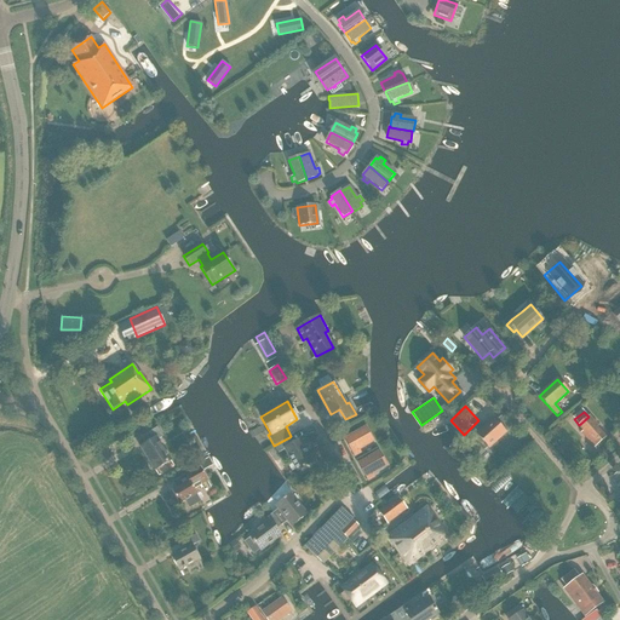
[(579,425),(579,426),(586,435),(585,436),(591,445),(602,434),(596,428),(598,425),(590,415),(589,417),(579,425)]
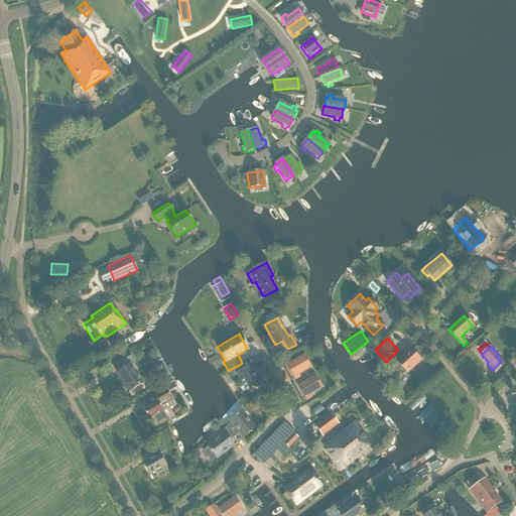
[(406,372),(420,360),(411,350),(397,362),(393,366),(402,376),(406,372)]
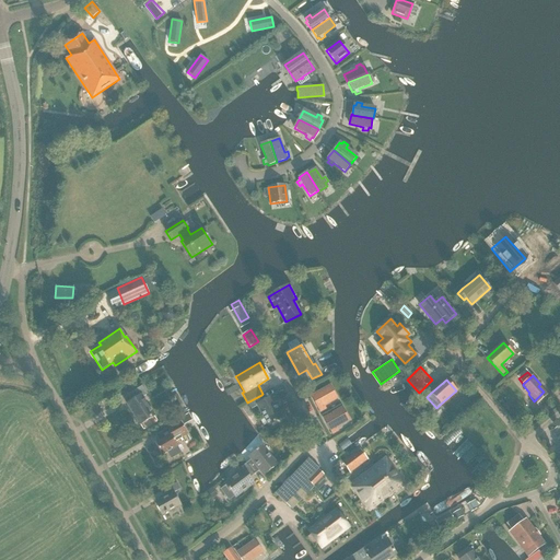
[(319,411),(325,408),(326,408),(325,406),(338,398),(329,384),(311,395),(319,411)]
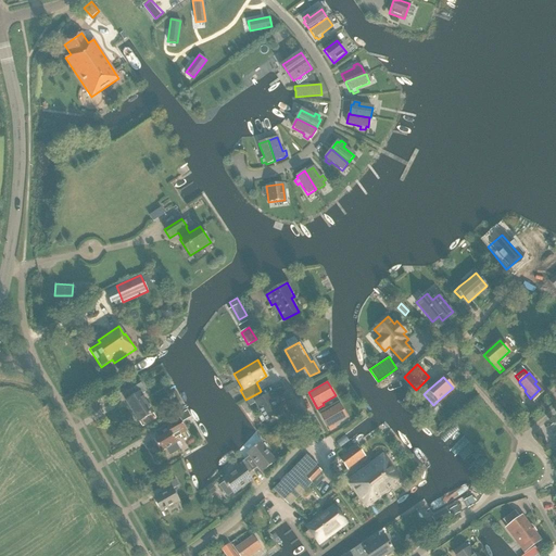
[(139,421),(153,413),(141,394),(147,391),(141,383),(127,392),(131,399),(126,401),(139,421)]
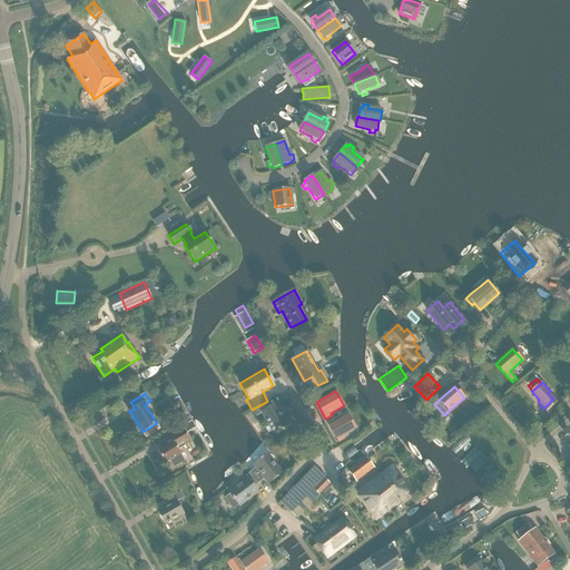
[(269,408),(266,402),(252,410),(255,416),(262,412),(273,432),(287,425),(275,404),(269,408)]
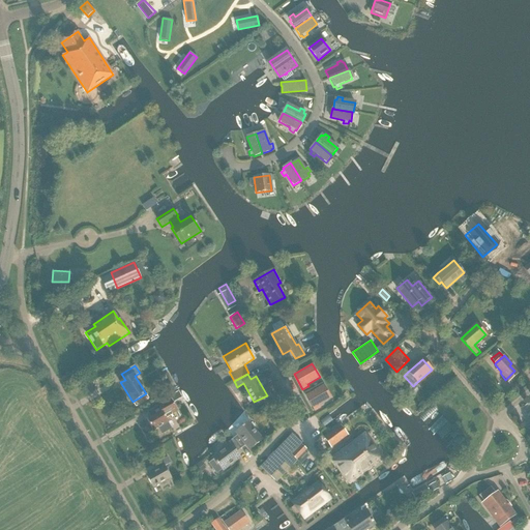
[(314,410),(319,407),(320,407),(319,405),(331,399),(324,385),(305,394),(314,410)]
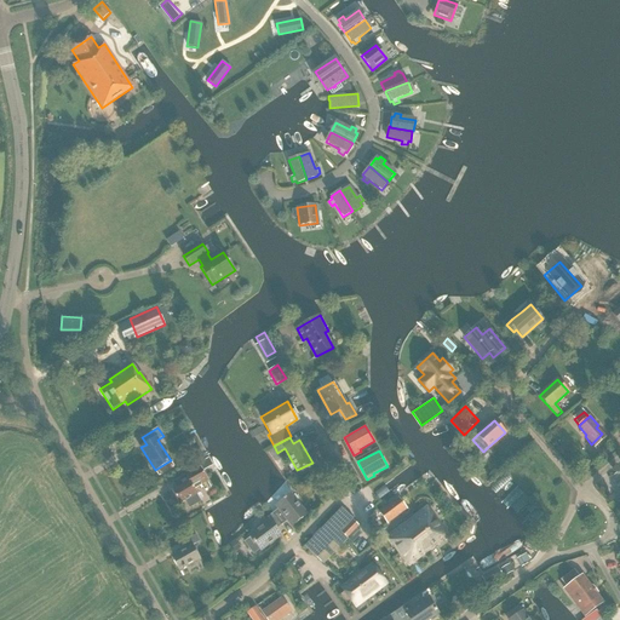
[(200,501),(196,495),(196,494),(194,489),(207,482),(199,468),(184,475),(189,482),(172,492),(179,505),(185,501),(189,509),(200,501)]
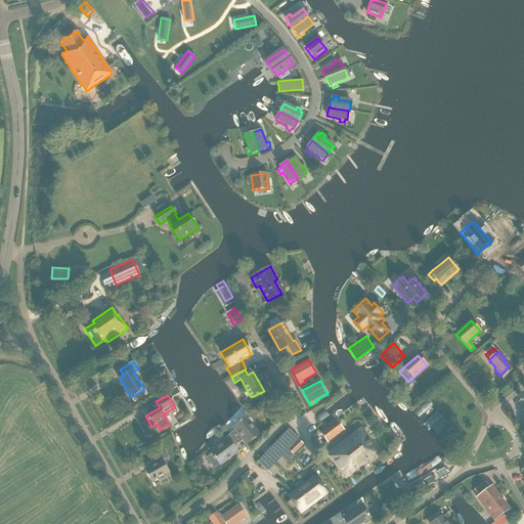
[(523,396),(518,401),(514,403),(515,403),(521,410),(523,407),(523,396)]
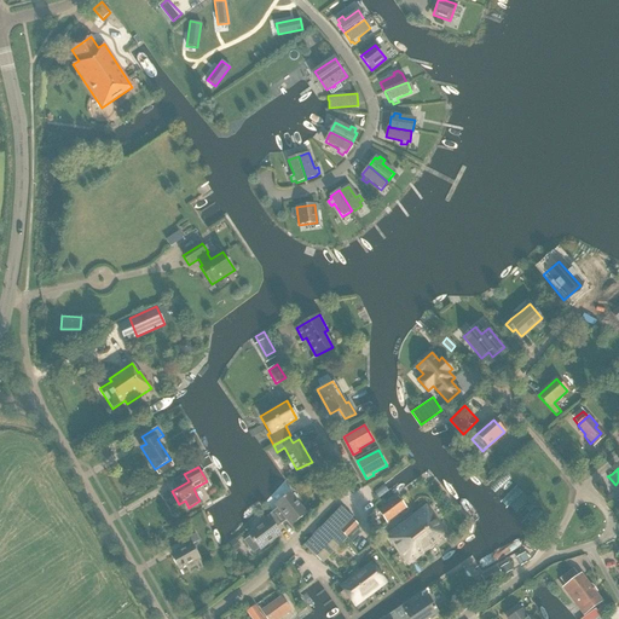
[(272,513),(282,524),(288,520),(291,525),(305,515),(289,495),(276,504),(278,508),(272,513)]
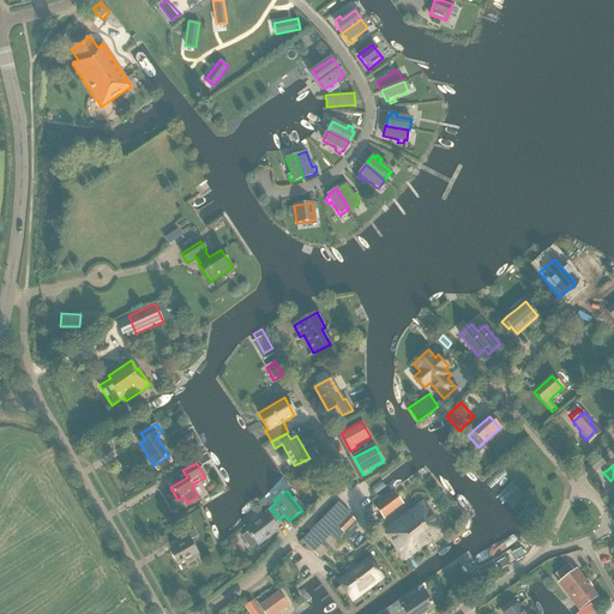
[(384,518),(403,504),(395,493),(375,507),(384,518)]
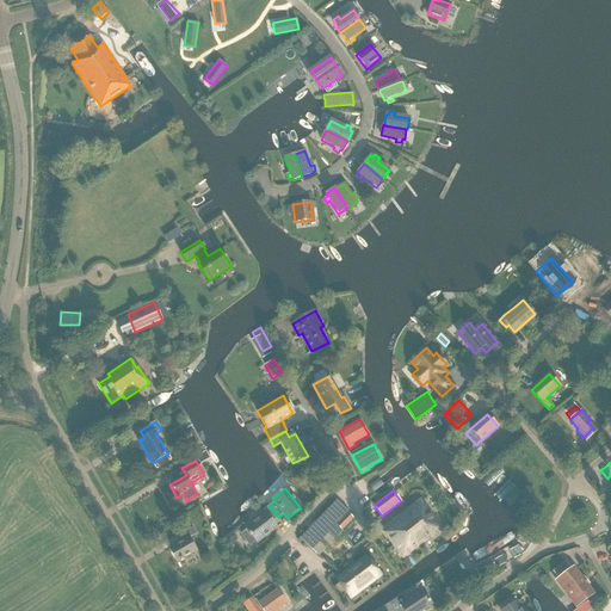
[(402,557),(442,529),(420,499),(382,529),(402,557)]
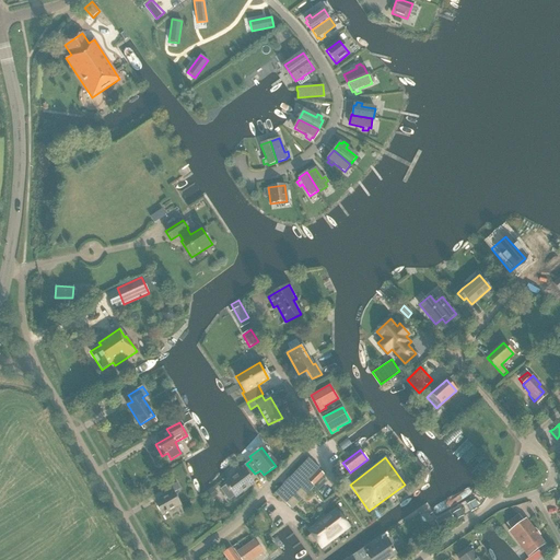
[(283,485),(275,493),(286,503),(307,480),(313,486),(324,475),(318,469),(308,458),(288,480),(283,485)]
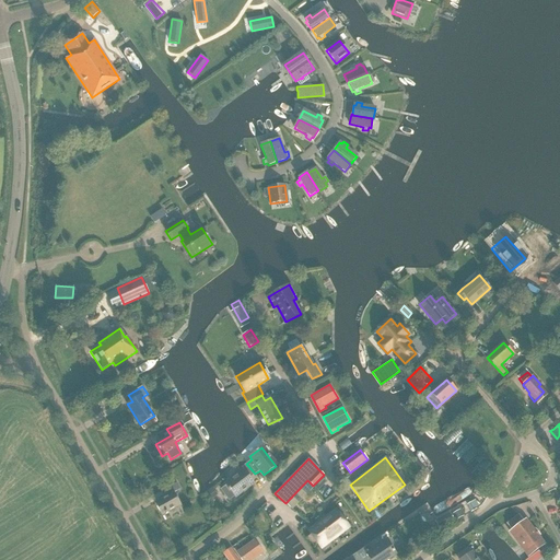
[(249,478),(255,474),(246,464),(241,468),(243,471),(225,485),(225,486),(220,490),(229,501),(234,497),(253,482),(249,478)]
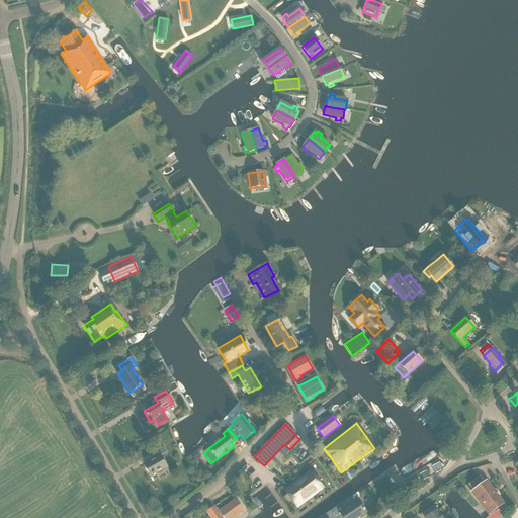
[(150,478),(167,467),(161,455),(166,452),(163,447),(151,453),(154,459),(143,465),(150,478)]
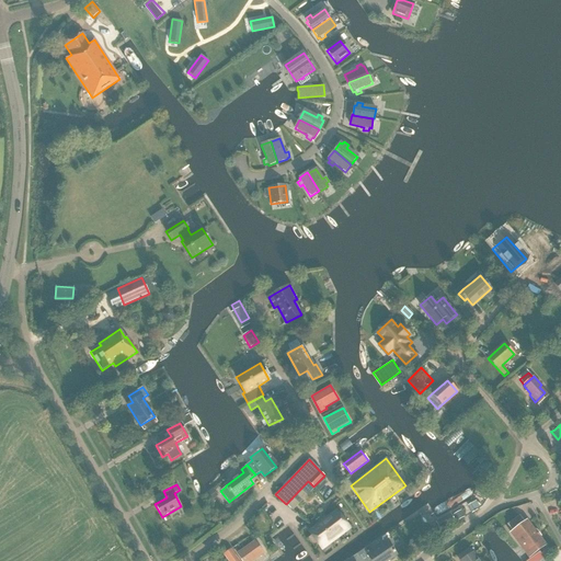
[(321,548),(348,528),(336,512),(309,531),(321,548)]
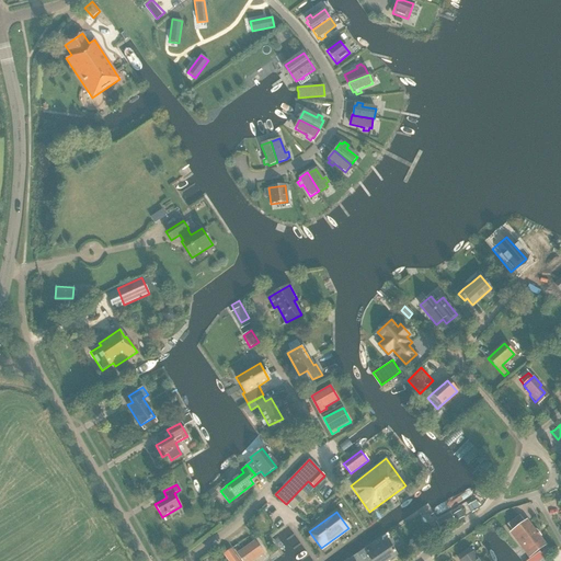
[(439,530),(455,522),(450,513),(435,522),(439,530)]
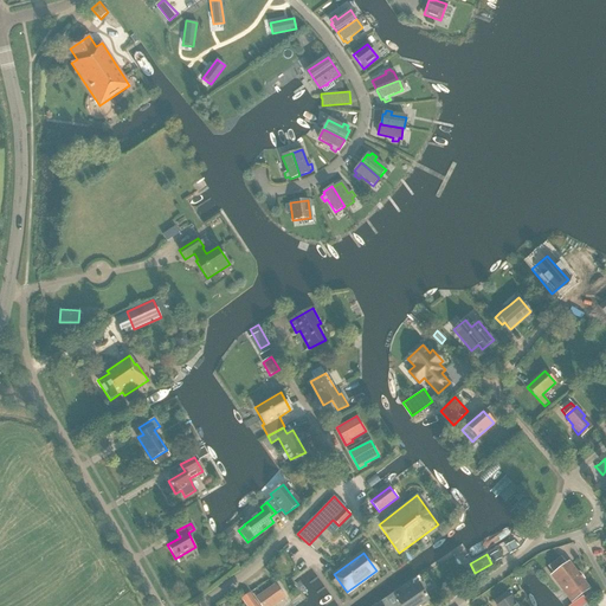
[(566,566),(561,559),(549,567),(554,574),(552,577),(572,601),(588,588),(568,563),(566,566)]
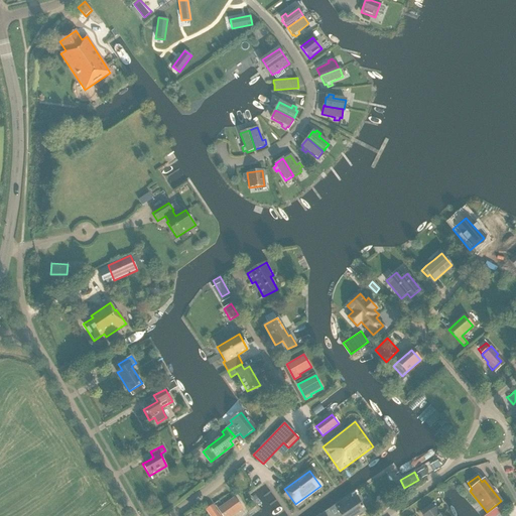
[(222,515),(233,515),(243,509),(234,497),(218,509),(219,511),(222,515)]
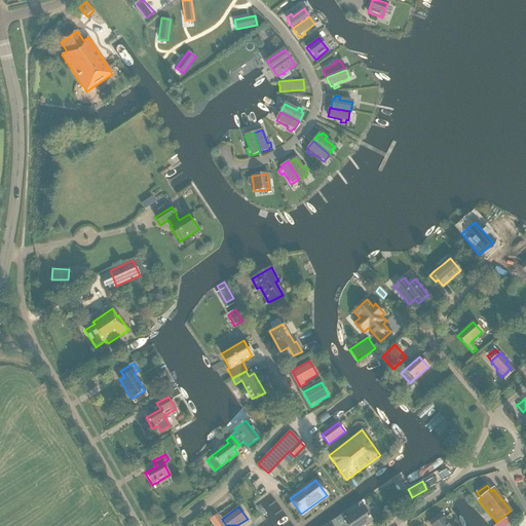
[(335,521),(338,525),(365,525),(372,521),(363,509),(345,521),(342,516),(335,521)]
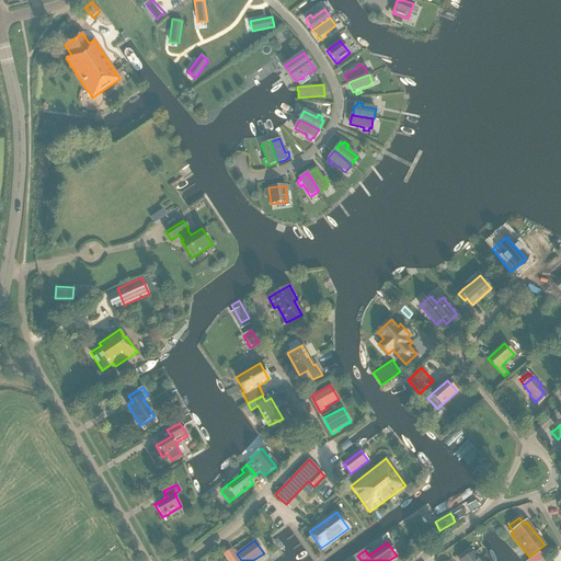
[(477,560),(472,553),(468,548),(457,557),(459,560),(477,560)]
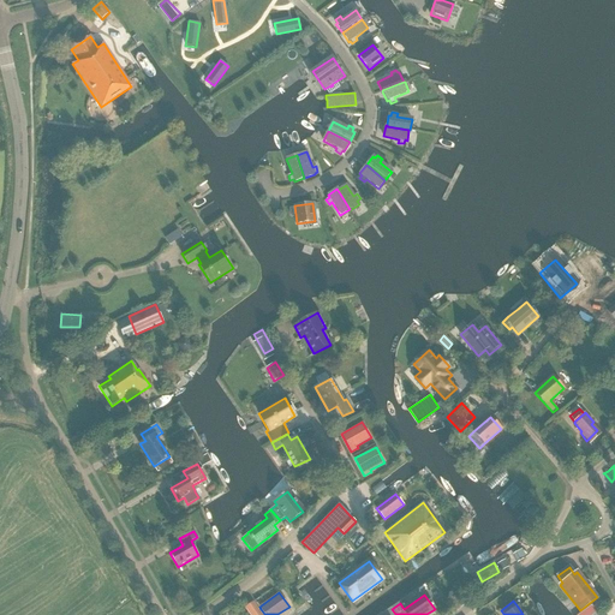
[(261,614),(252,602),(244,607),(249,614),(261,614)]
